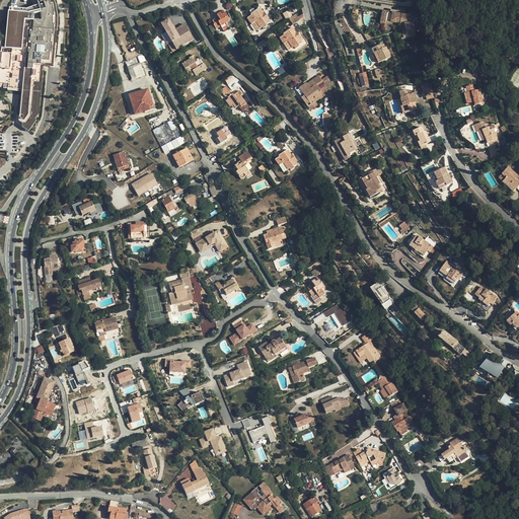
[(30,0),(33,5),(36,3),(38,7),(39,15),(38,18),(29,18),(29,19),(24,19),(25,11),(18,11),(18,9),(5,8),(2,53),(0,52),(0,82),(1,83),(1,88),(10,88),(10,89),(20,90),(19,112),(18,112),(18,120),(22,122),(22,126),(28,131),(34,118),(36,119),(39,113),(39,104),(39,103),(41,62),(51,62),(54,16),(54,8),(52,2),(51,0),(30,0)]
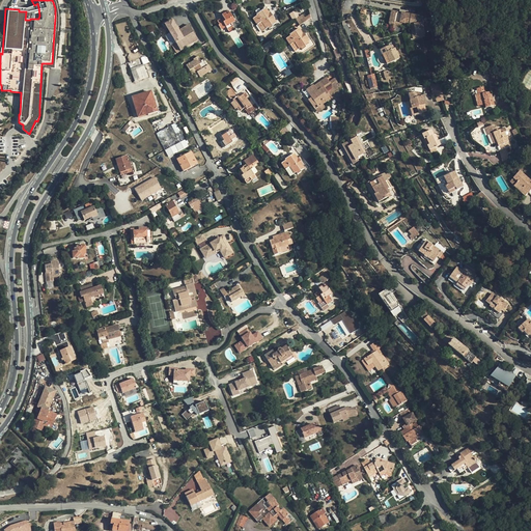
[(260,22),(266,29),(268,27),(269,29),(273,27),(272,25),(276,23),(274,20),(275,19),(272,15),(270,17),(268,14),(269,12),(266,7),(256,15),(256,16),(252,19),(256,25),(257,25),(260,22)]
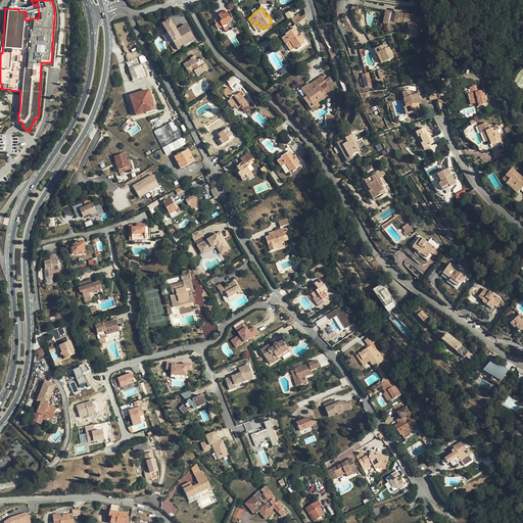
[(218,20),(217,19),(214,20),(217,25),(215,26),(218,29),(223,27),(225,31),(230,28),(228,24),(231,21),(225,11),(219,14),(220,17),(221,18),(218,20)]
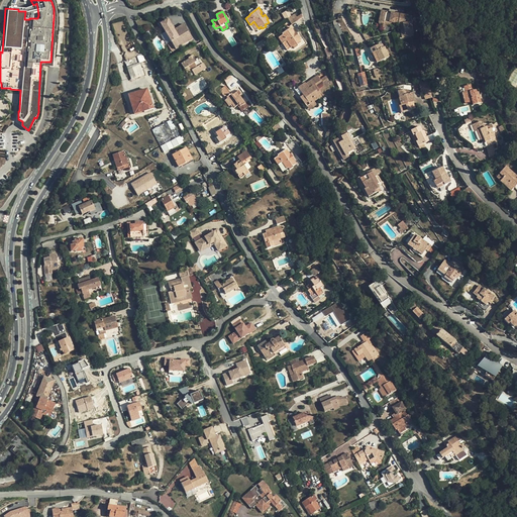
[(294,14),(288,18),(292,24),(298,20),(296,17),(294,14)]
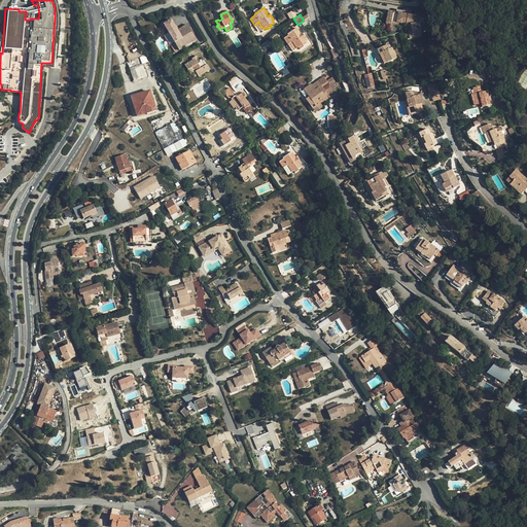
[(412,34),(421,33),(421,32),(421,26),(420,24),(417,24),(416,20),(418,16),(409,14),(409,22),(412,22),(412,34)]
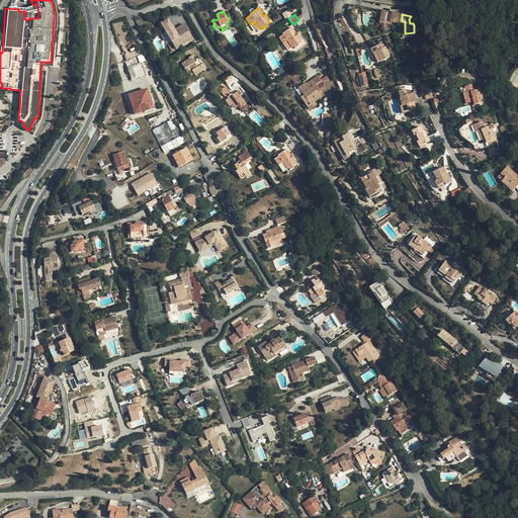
[(184,24),(180,26),(184,33),(178,36),(174,29),(168,19),(160,23),(171,41),(175,50),(192,39),(184,24)]
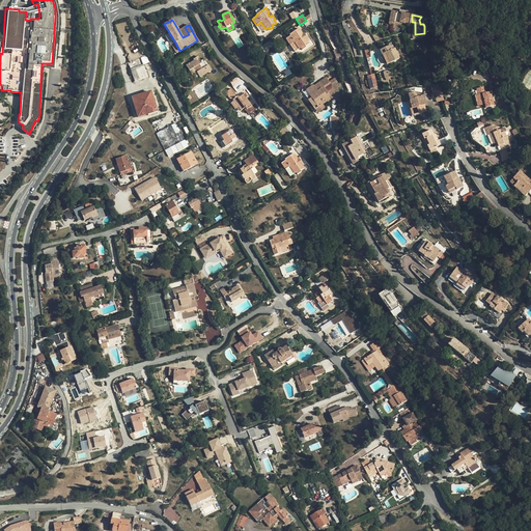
[(262,31),(266,29),(260,22),(257,25),(262,31)]
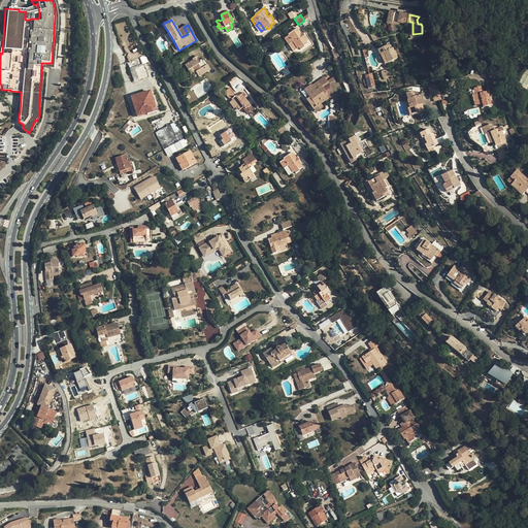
[(423,38),(422,33),(413,34),(413,22),(409,22),(411,39),(423,38)]
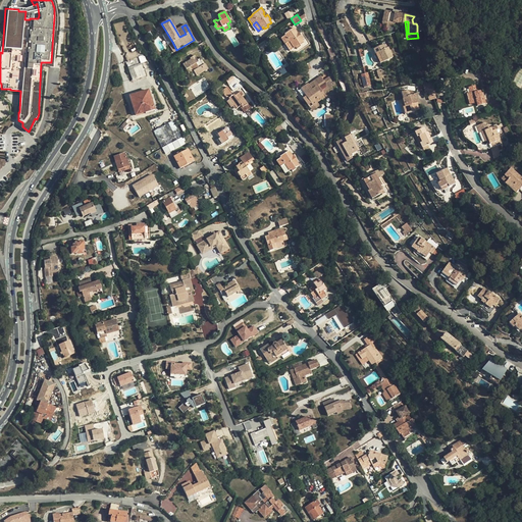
[(181,27),(175,30),(179,37),(186,34),(181,27)]
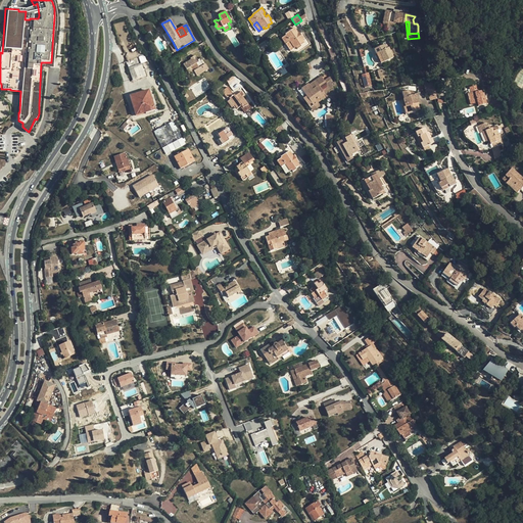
[(289,42),(294,48),(295,47),(297,49),(301,46),(300,45),(304,43),(302,39),(303,39),(300,35),(298,36),(296,34),(297,33),(294,28),(285,34),(285,35),(281,38),(285,44),(289,42)]
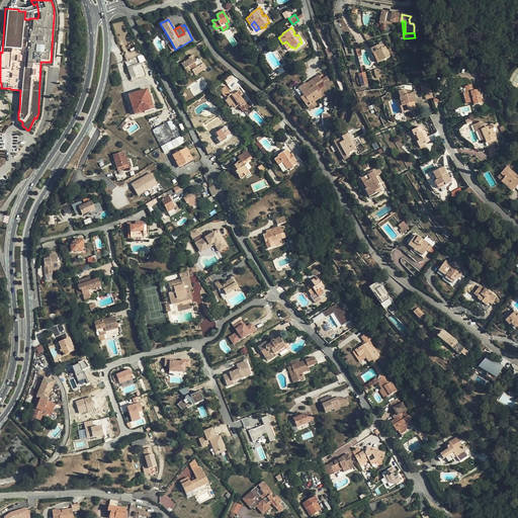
[(287,51),(291,48),(286,41),(282,44),(287,51)]
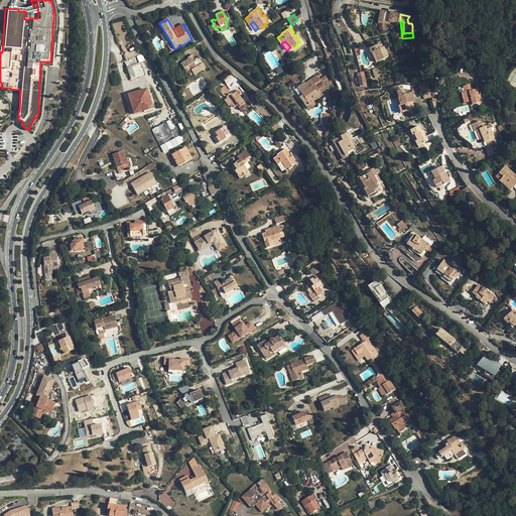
[(381,48),(379,45),(379,44),(370,48),(376,62),(388,56),(384,46),(383,47),(381,48)]
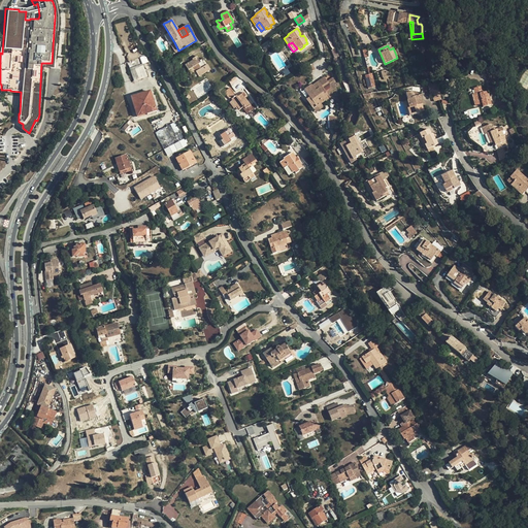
[(340,54),(338,46),(331,50),(334,56),(340,54)]
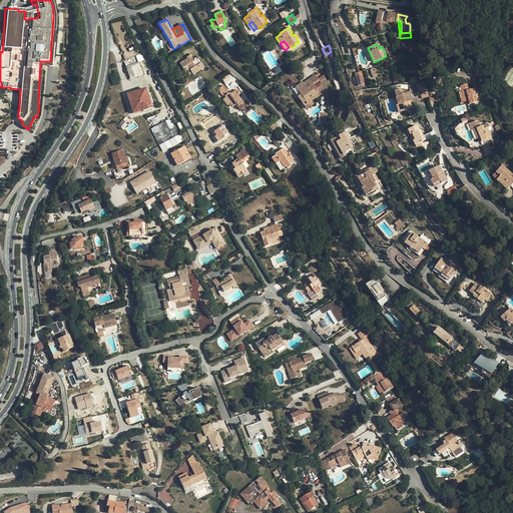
[(199,63),(198,62),(196,63),(193,58),(191,54),(186,57),(187,58),(179,63),(182,68),(187,65),(190,70),(193,74),(204,67),(201,62),(199,63)]
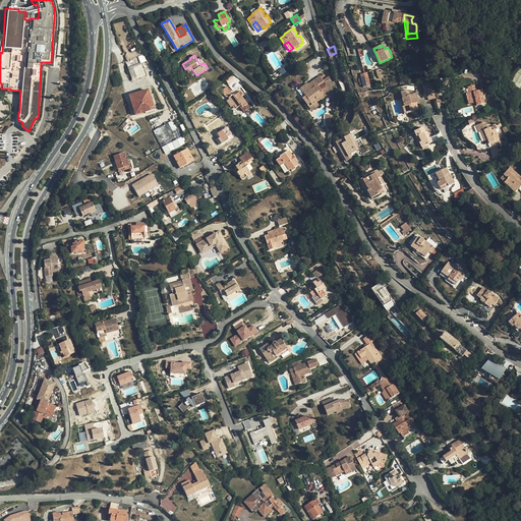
[(145,74),(138,57),(125,61),(132,79),(145,74)]
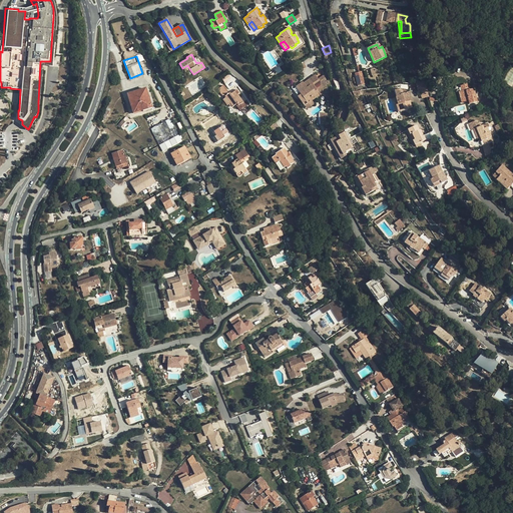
[(362,71),(359,72),(355,73),(358,85),(365,84),(362,71)]
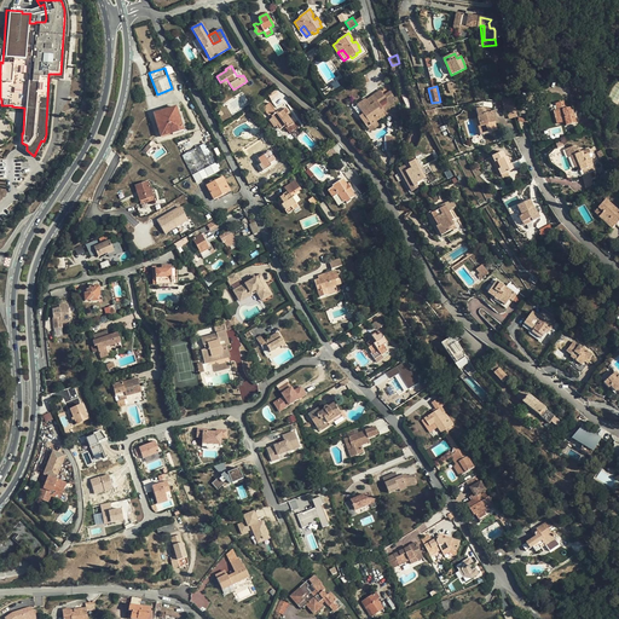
[(381,90),(372,96),(379,103),(386,97),(381,90)]
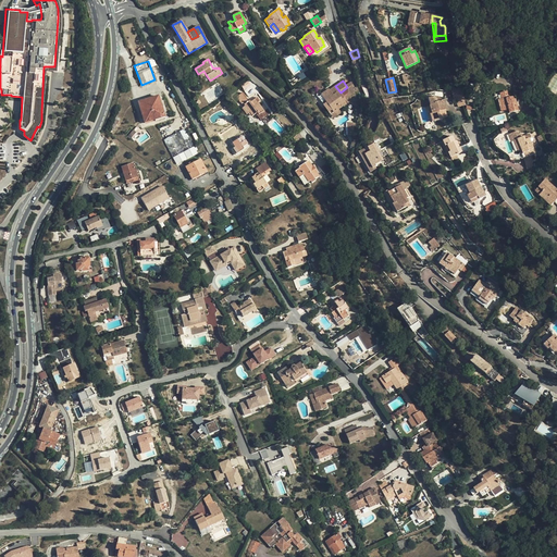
[(318,97),(331,114),(331,113),(339,108),(341,107),(338,104),(346,99),(341,93),(335,86),(330,90),(329,89),(321,95),(318,97)]
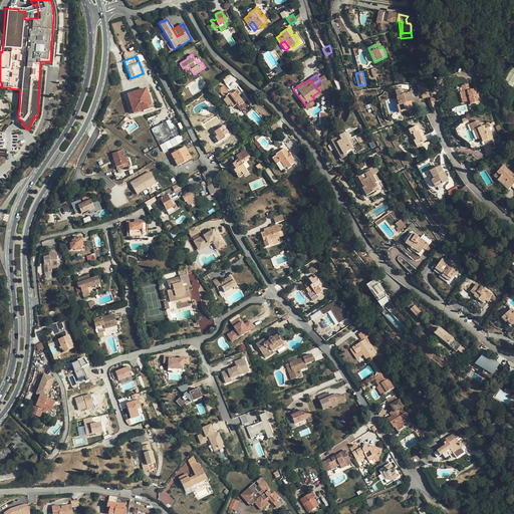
[(423,82),(417,83),(418,88),(420,92),(426,90),(423,82)]
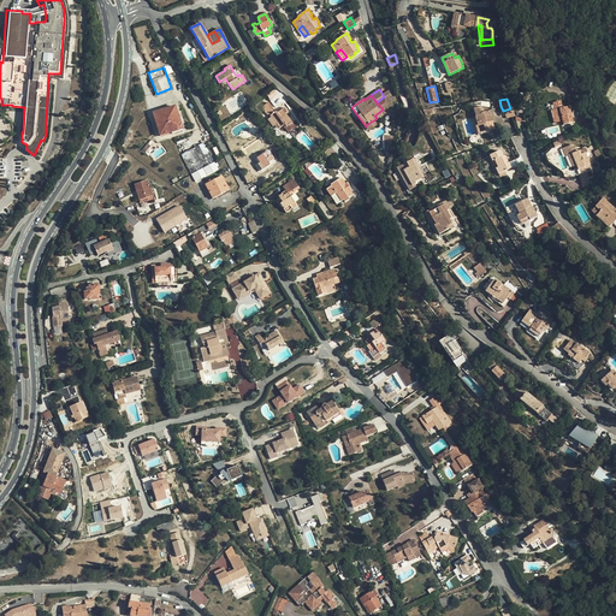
[(566,107),(564,107),(562,108),(561,101),(560,101),(552,104),(554,110),(551,110),(555,123),(562,122),(563,125),(572,123),(569,108),(568,108),(567,107),(566,107)]
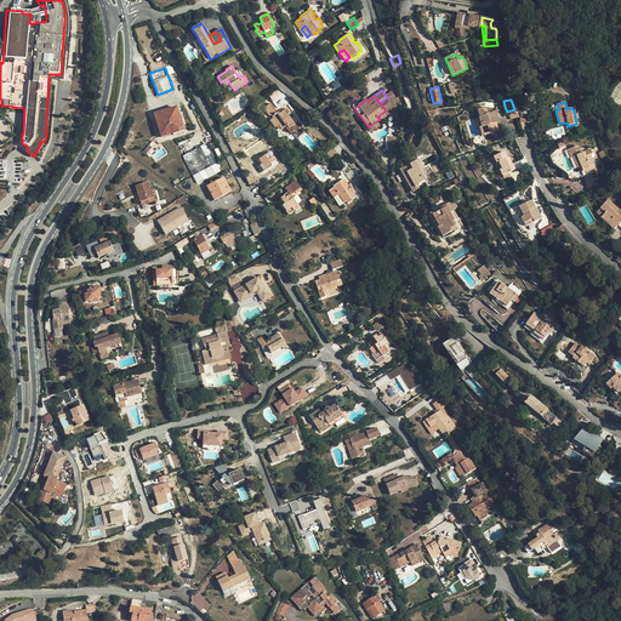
[(273,118),(281,129),(286,125),(289,127),(294,124),(289,117),(288,118),(285,114),(288,114),(289,112),(286,108),(279,114),(278,112),(277,113),(271,103),(263,108),(269,115),(271,114),(273,118)]
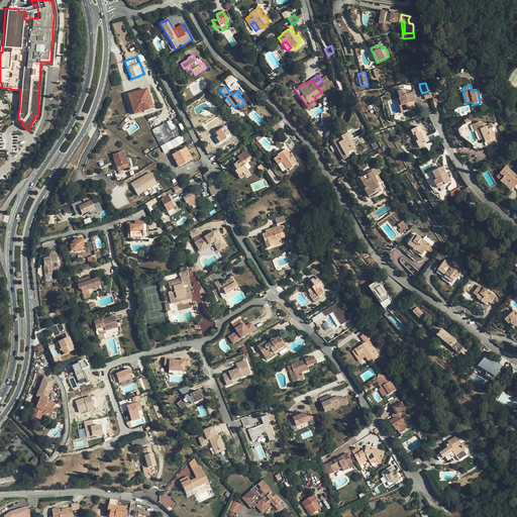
[(142,90),(132,94),(132,95),(128,96),(132,108),(134,114),(138,113),(143,112),(152,109),(146,91),(143,92),(142,90)]
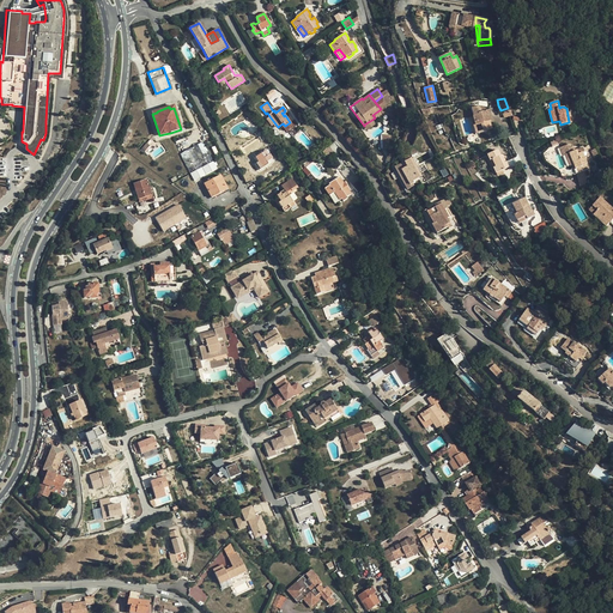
[(491,129),(490,121),(489,119),(490,117),(487,110),(479,113),(478,114),(473,116),(475,125),(478,133),(478,134),(485,132),(486,131),(491,129)]
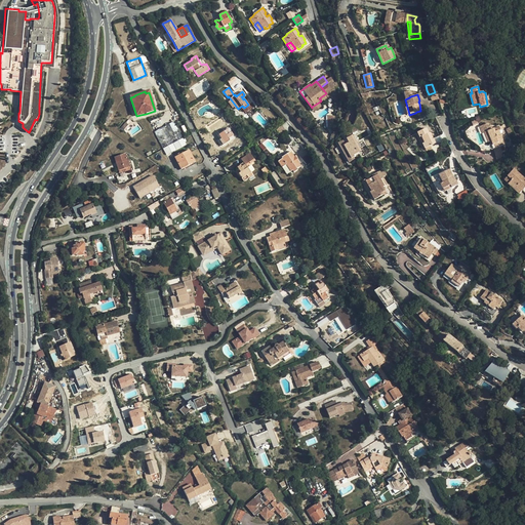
[(237,110),(238,109),(231,99),(228,102),(232,108),(234,107),(237,110)]
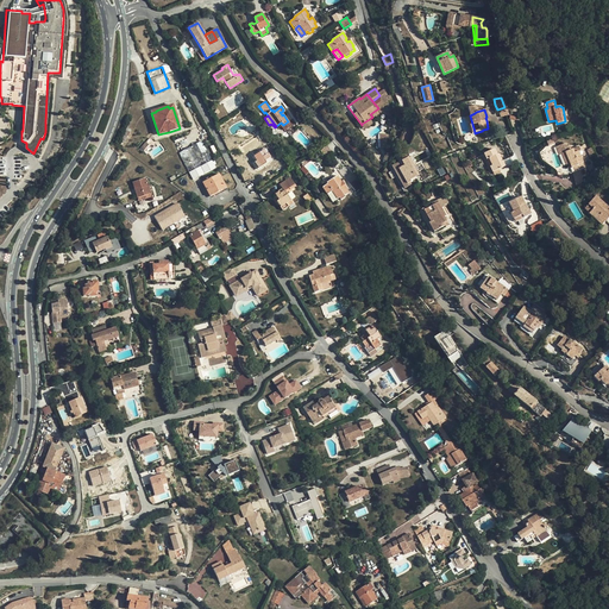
[(374,123),(371,118),(362,124),(365,129),(374,123)]
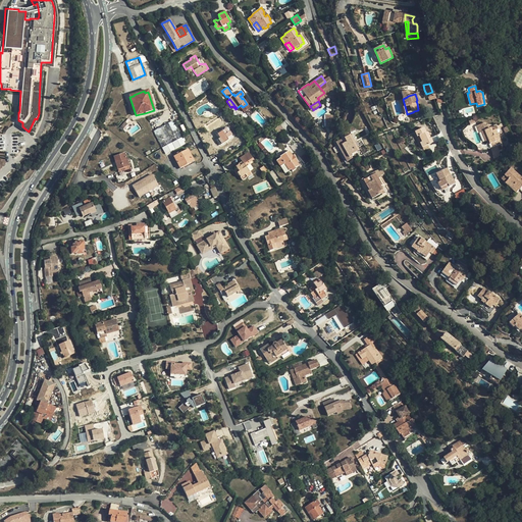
[(110,116),(112,111),(108,109),(104,118),(107,120),(109,116),(110,116)]
